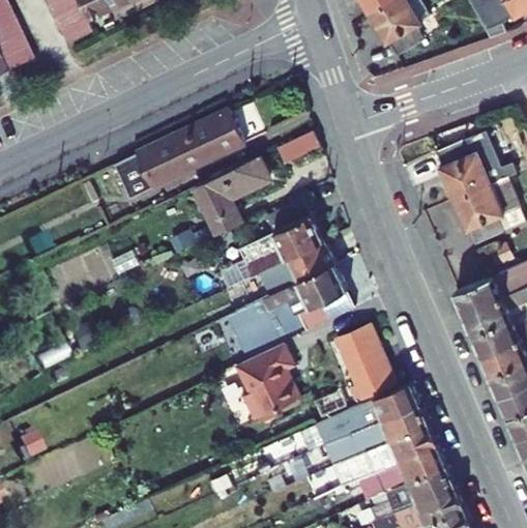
[(0,12),(10,8),(6,0),(0,0),(0,12)]
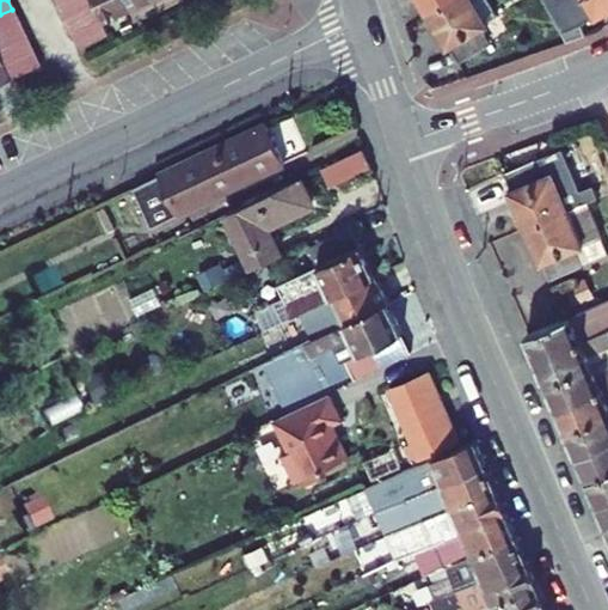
[(91,0),(68,0),(56,6),(63,20),(94,6),(91,0)]
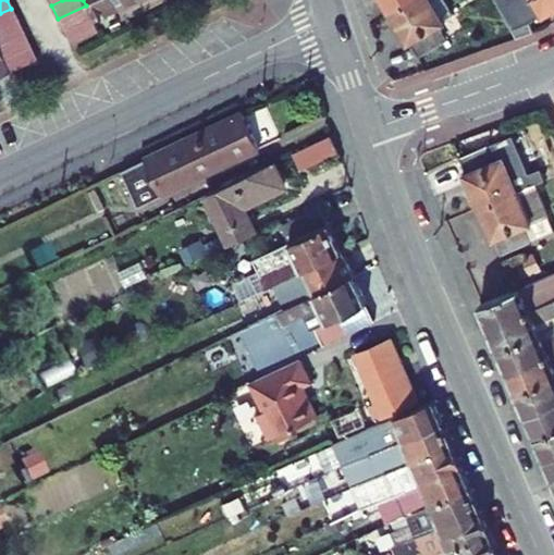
[(83,0),(86,5),(91,19),(131,0),(83,0)]
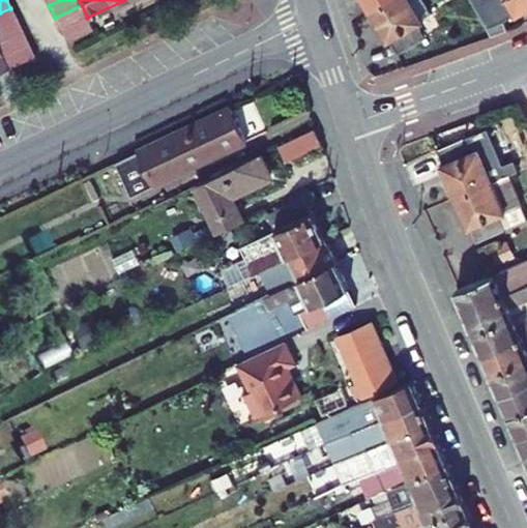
[(361,0),(370,12),(391,0),(361,0)]
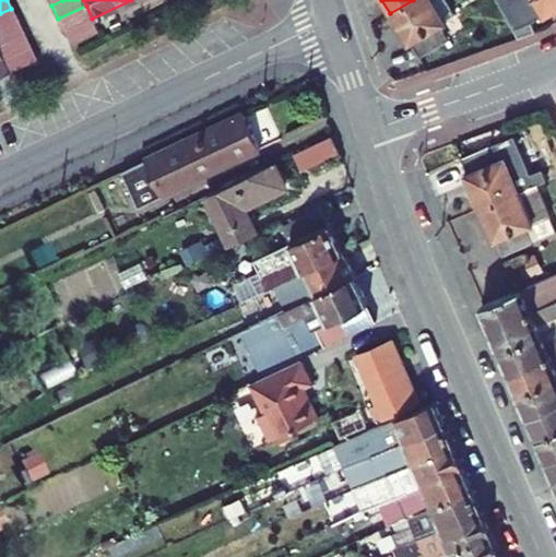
[(442,0),(413,0),(390,13),(409,45),(409,44),(417,59),(446,43),(437,27),(444,24),(442,22),(452,16),(442,0)]
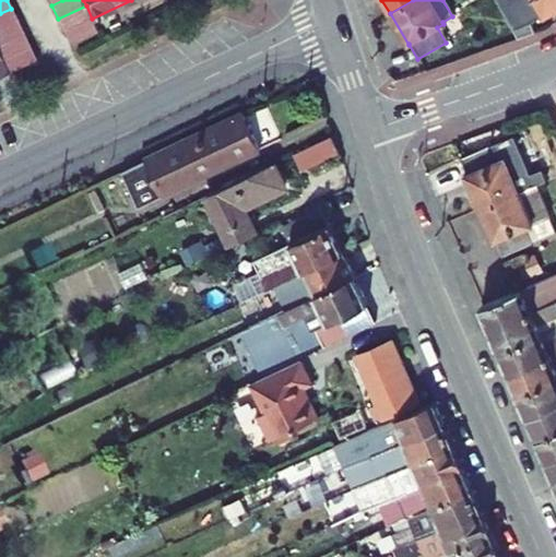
[(544,16),(555,9),(555,0),(493,0),(512,33),(529,24),(544,15),(544,16)]
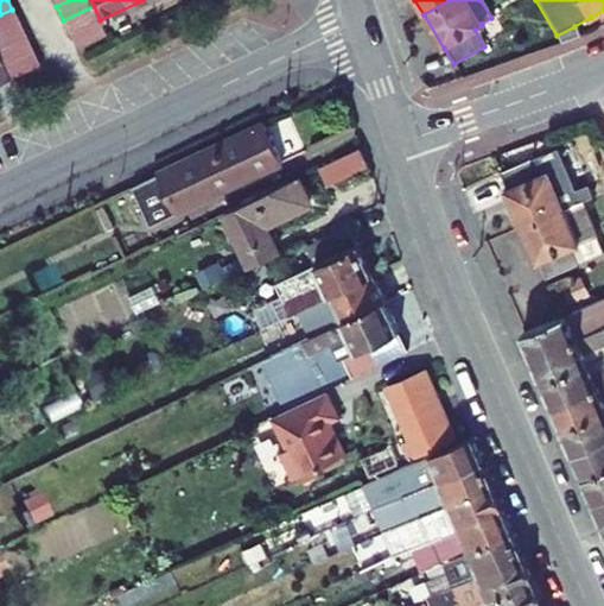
[(63,20),(70,35),(99,20),(100,20),(94,6),(63,20)]
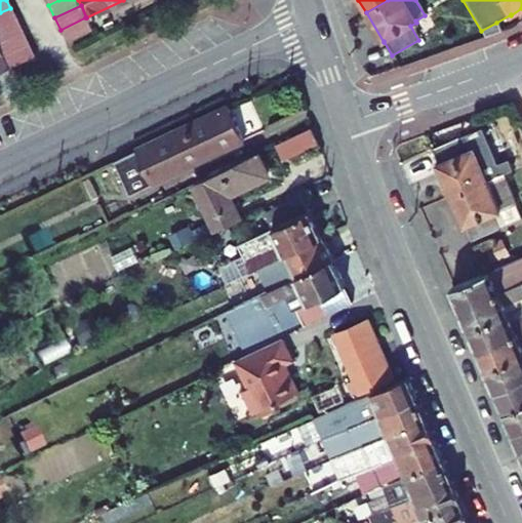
[(0,28),(16,19),(10,8),(0,12),(0,28)]
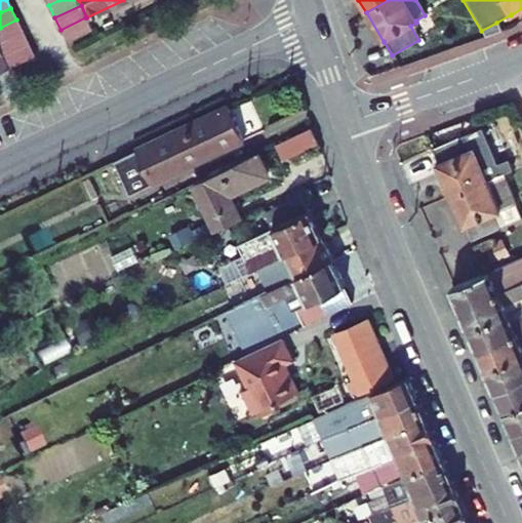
[(0,43),(22,32),(16,19),(0,28),(0,43)]
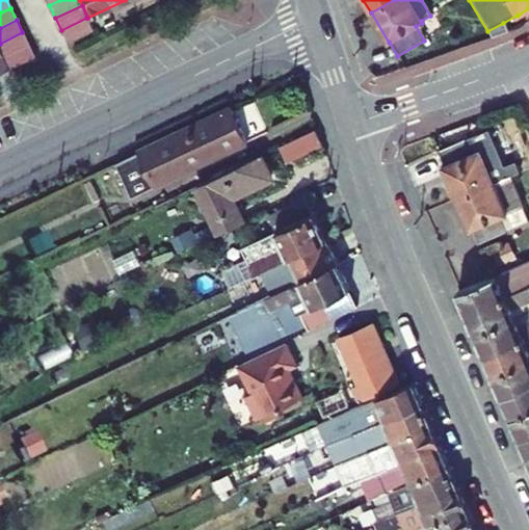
[(0,51),(3,57),(28,46),(22,32),(0,44),(0,51)]
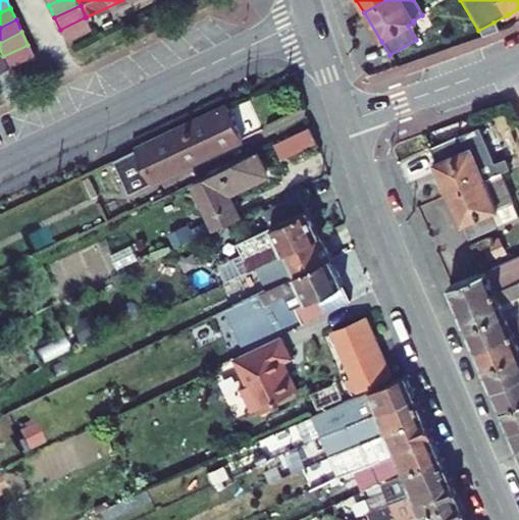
[(0,72),(8,68),(3,56),(0,50),(0,72)]
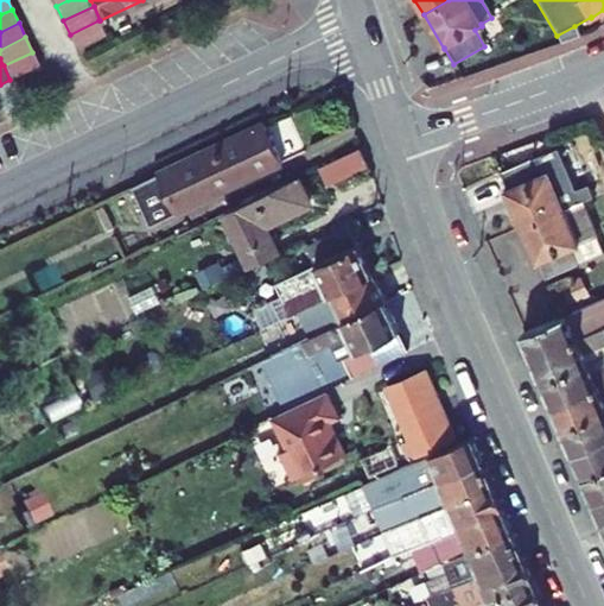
[(131,189),(150,228),(280,165),(261,125),(156,175),(157,176),(131,189)]
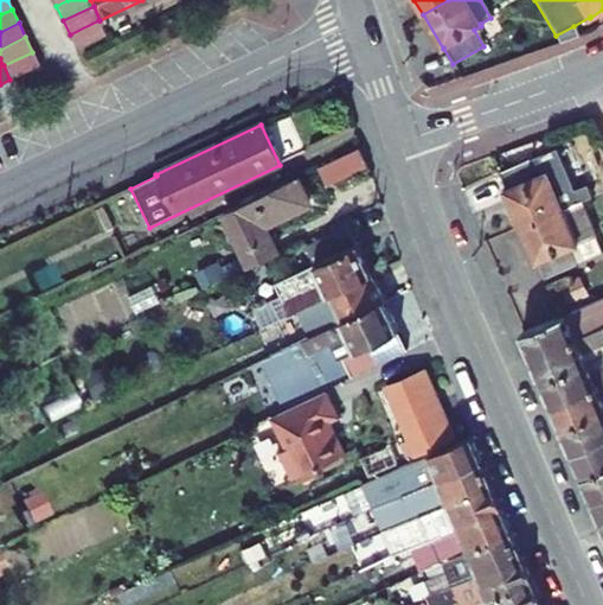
[(366,166),(358,148),(316,169),(325,186),(366,166)]
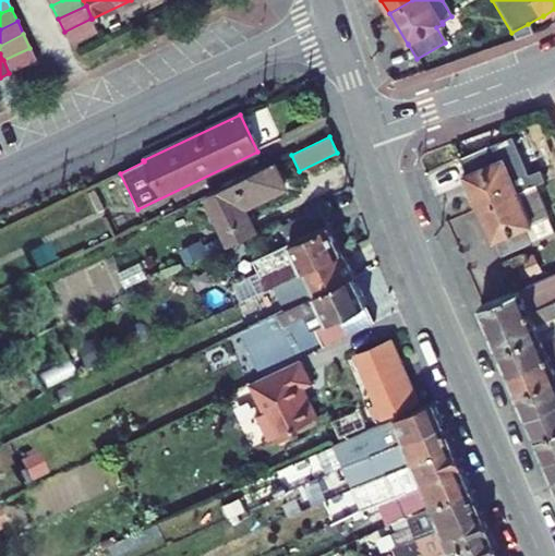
[(465,176),(479,208),(533,185),(543,181),(539,171),(528,176),(511,137),(459,159),(466,174),(465,176)]
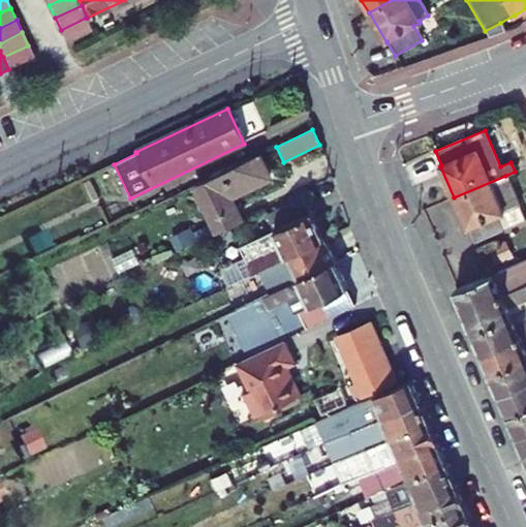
[(269,178),(257,155),(195,186),(217,233),(241,221),(228,197),(269,178)]
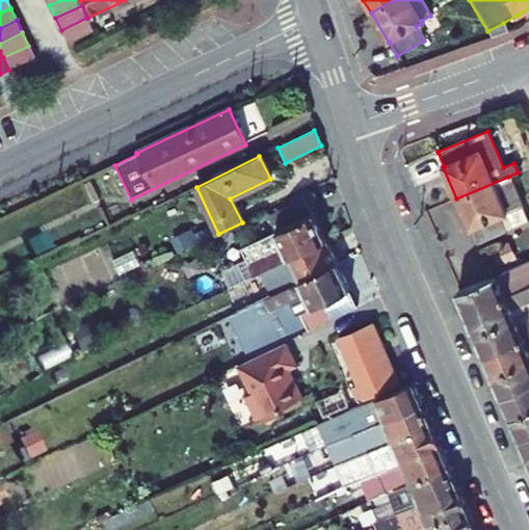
[(508,177),(456,199),(470,230),(471,230),(477,244),(528,222),(508,177)]
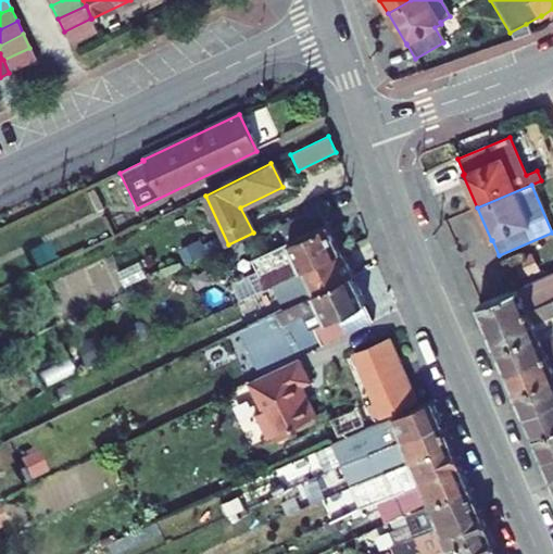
[(272,285),(340,252),(319,209),(279,227),(288,243),(267,253),(273,264),(230,285),(238,301),(264,289),(272,285)]
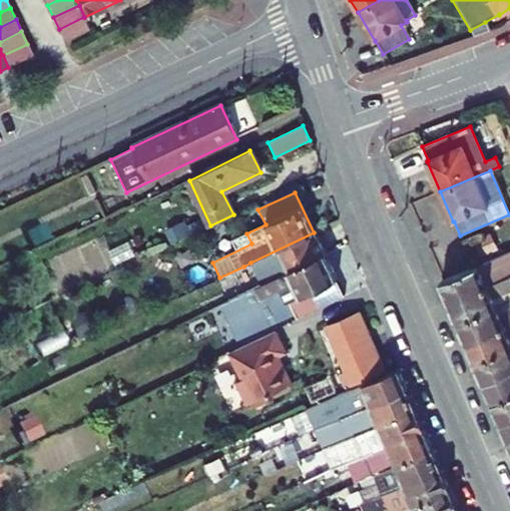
[(289,273),(325,256),(314,232),(250,263),(257,276),(284,263),(289,273)]
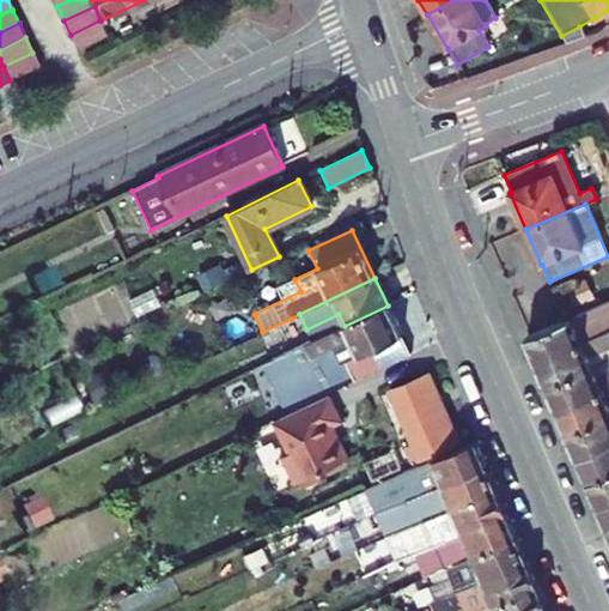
[(608,301),(527,338),(536,362),(608,331),(608,301)]
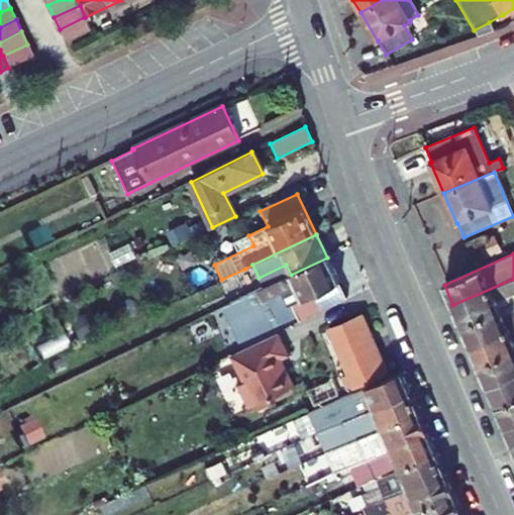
[(308,312),(344,295),(327,258),(291,275),(228,305),(234,318),(263,305),(297,289),(303,301),(308,312)]
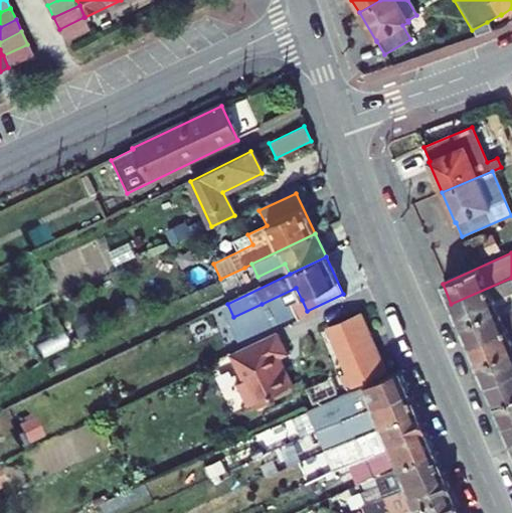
[(215,282),(223,298),(251,284),(244,268),(220,279),(215,282)]
